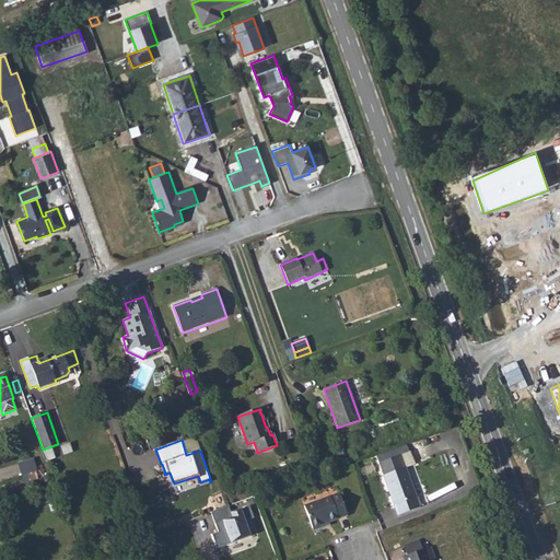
[(416,464),(407,444),(378,455),(398,515),(420,508),(407,467),(416,464)]
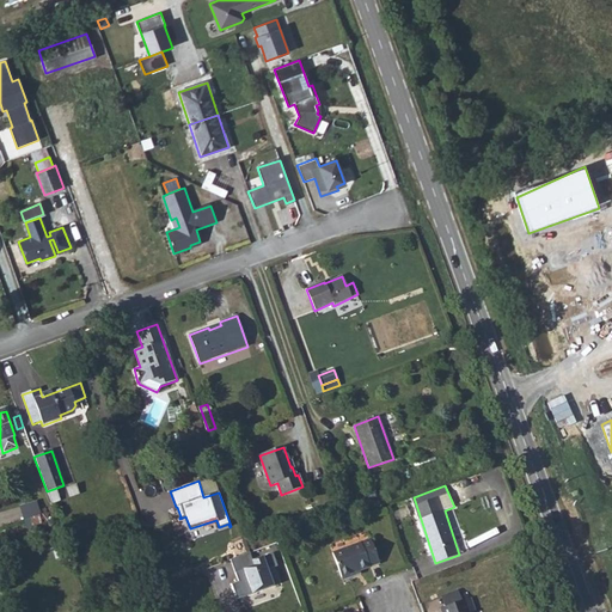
[(38,501),(22,503),(26,526),(42,524),(38,501)]
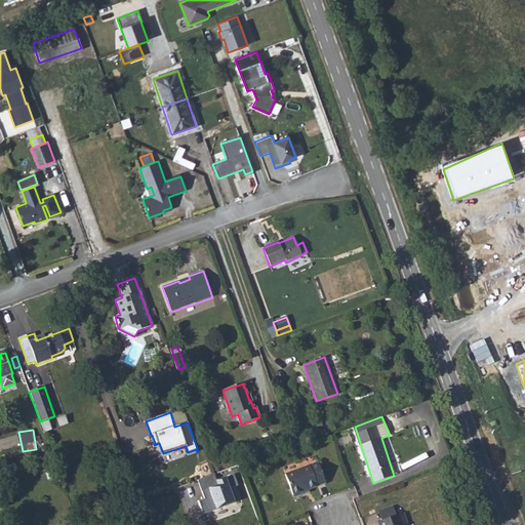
[(325,484),(318,462),(285,475),(292,495),(325,484)]
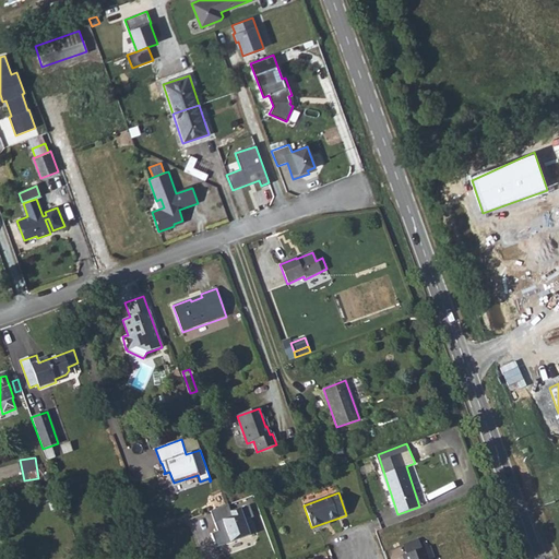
[(250,535),(240,509),(232,512),(228,503),(210,510),(217,531),(211,534),(215,547),(250,535)]
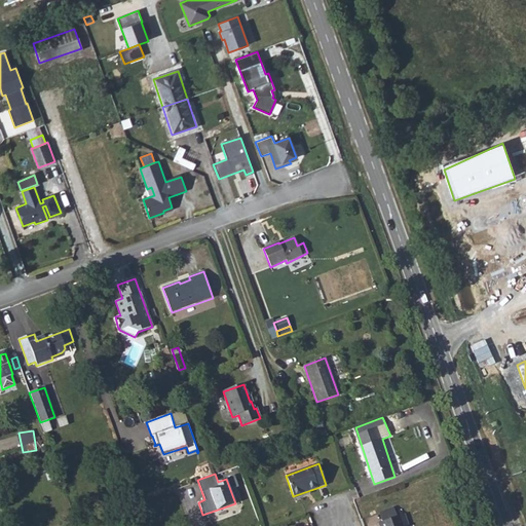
[(379,513),(382,522),(397,517),(393,508),(379,513)]
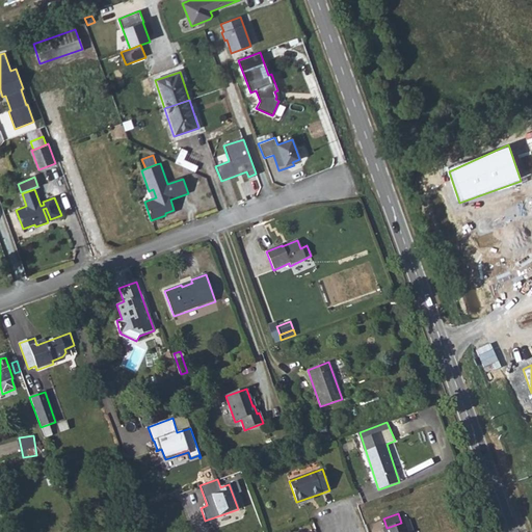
[(413,531),(408,520),(401,523),(387,528),(382,530),(382,531),(413,531)]
